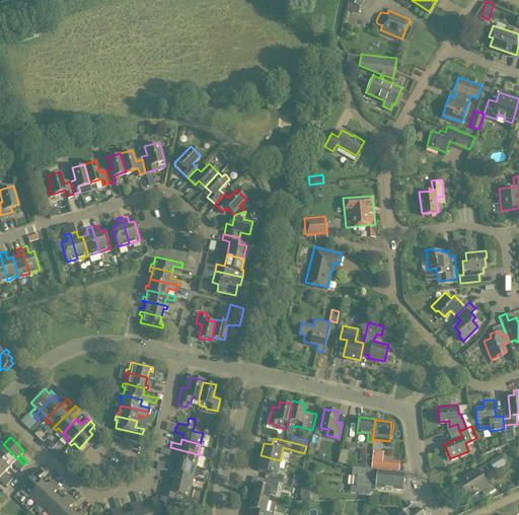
[(309,440),(307,452),(314,454),(316,442),(309,440)]
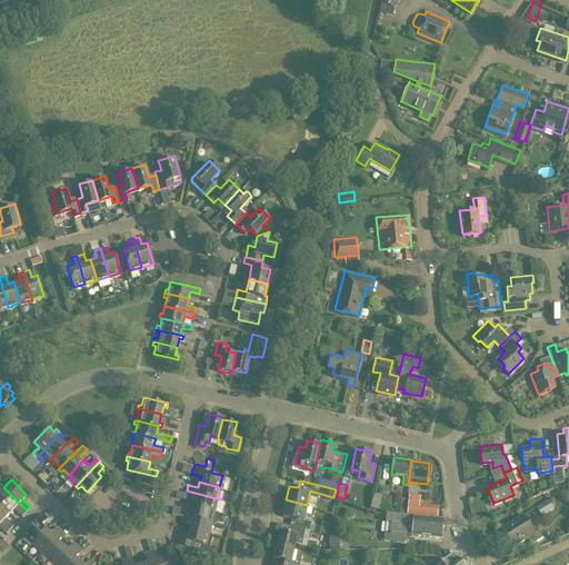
[(3,487),(2,488),(0,486),(0,501),(10,511),(15,506),(22,514),(26,509),(3,487)]
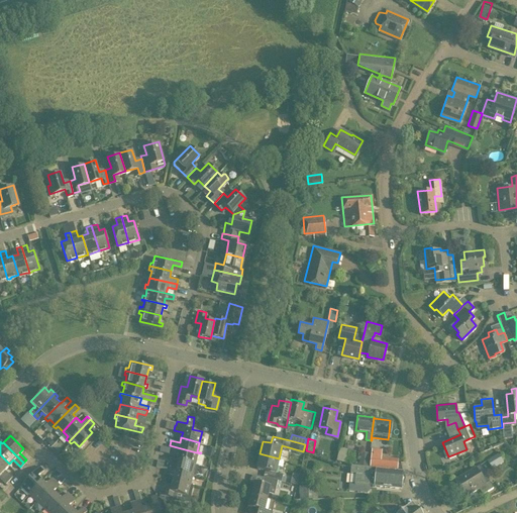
[(336,458),(350,462),(353,448),(339,444),(336,458)]
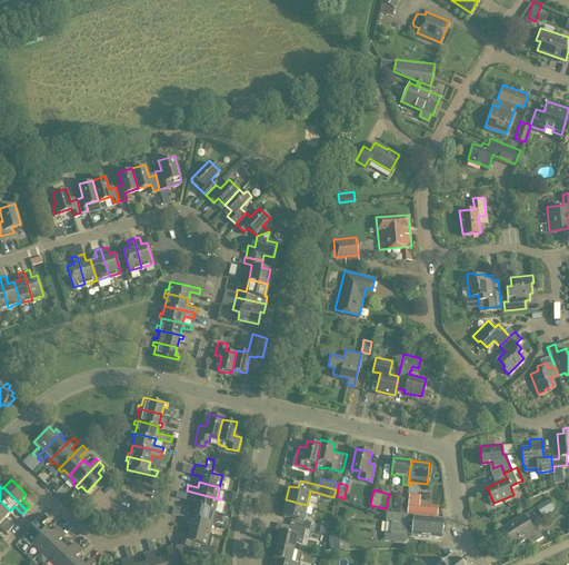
[(220,499),(187,491),(186,496),(196,499),(195,505),(215,509),(218,511),(220,499)]
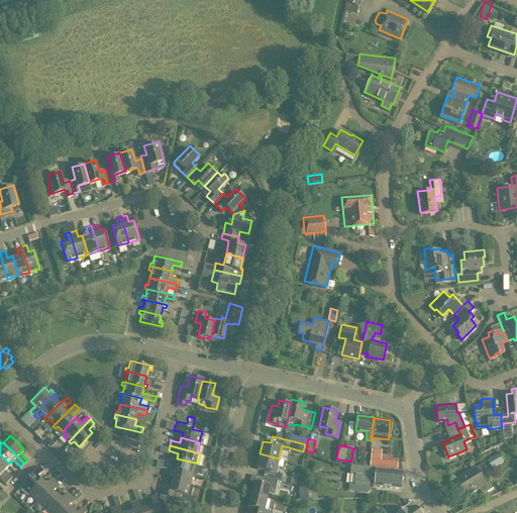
[(359,454),(358,466),(359,466),(368,466),(369,455),(369,453),(369,450),(359,449),(359,454)]
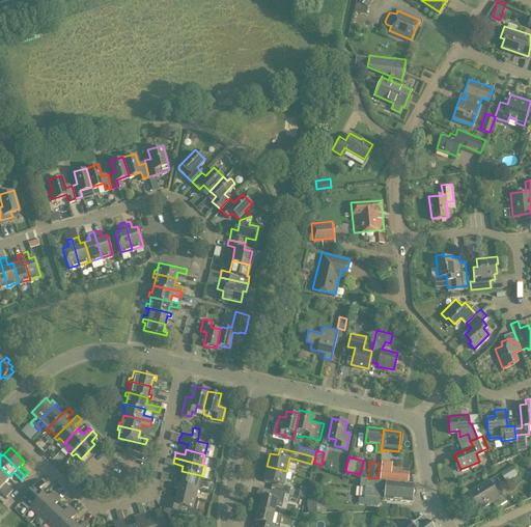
[(506,479),(519,472),(512,463),(500,470),(506,479)]
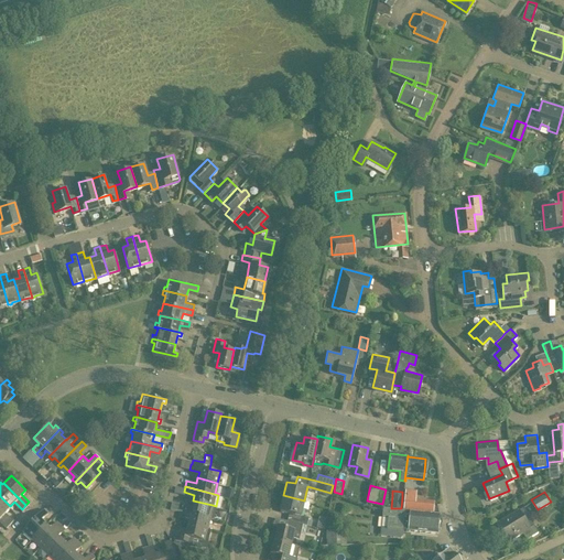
[(283,495),(280,509),(291,512),(290,519),(302,523),(306,524),(308,516),(301,514),(304,501),(283,495)]
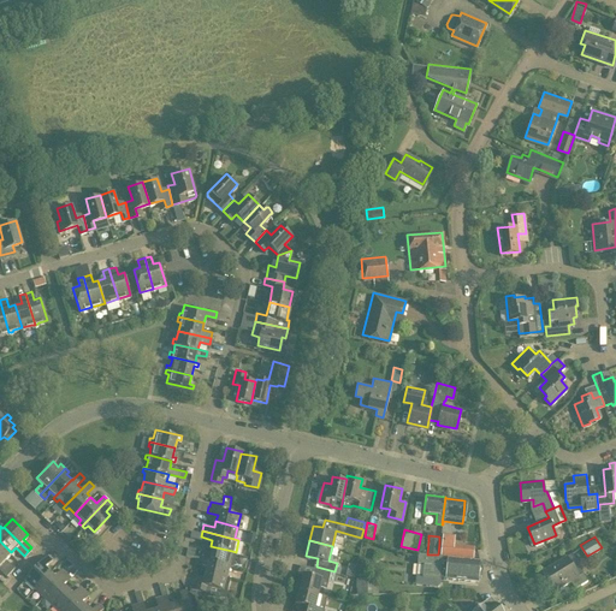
[(439,543),(438,555),(454,557),(460,557),(461,547),(449,547),(450,540),(439,540),(439,543)]
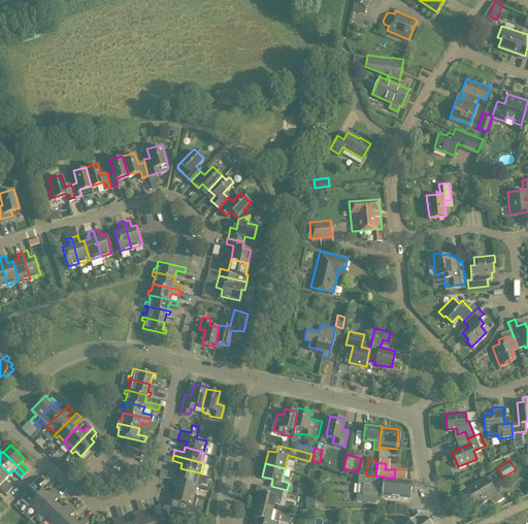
[(0,464),(0,479),(9,488),(12,485),(5,478),(9,473),(0,464)]
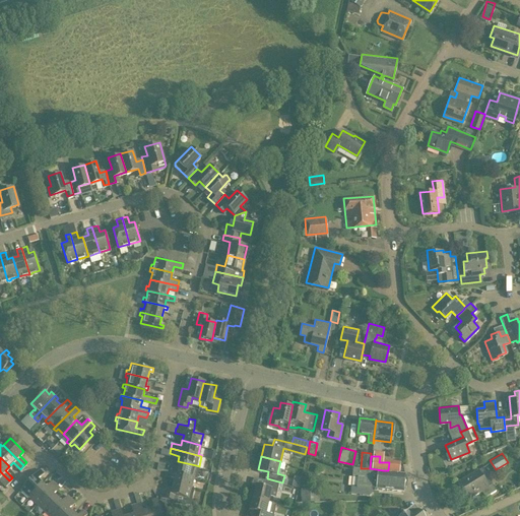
[(167,469),(197,476),(199,466),(196,465),(178,461),(176,466),(169,464),(170,462),(158,460),(156,467),(167,469)]
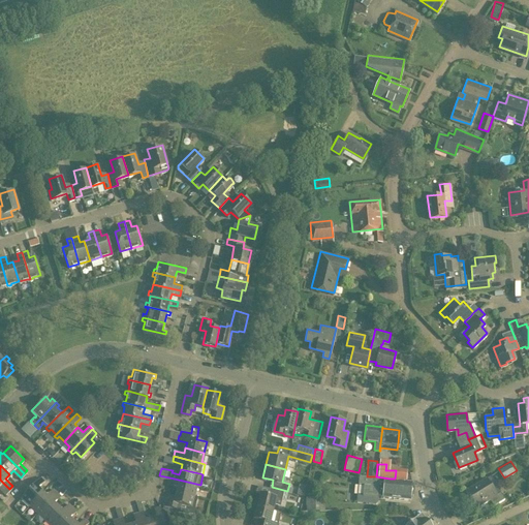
[(504,497),(491,474),(466,489),(474,504),(478,504),(490,497),(494,503),(504,497)]
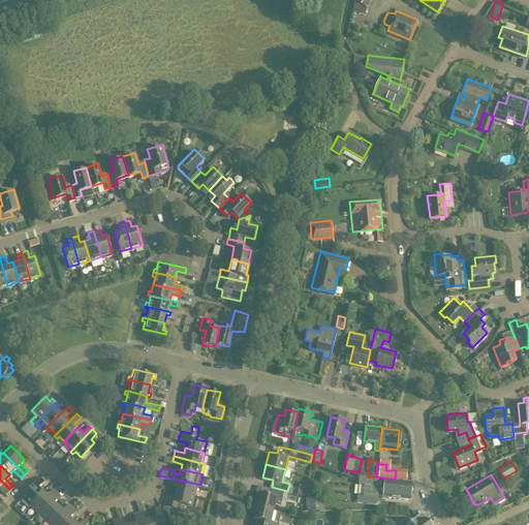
[(377,494),(389,495),(390,479),(376,476),(368,476),(367,476),(359,475),(358,482),(364,483),(363,492),(359,491),(359,492),(358,492),(356,500),(376,502),(377,494)]
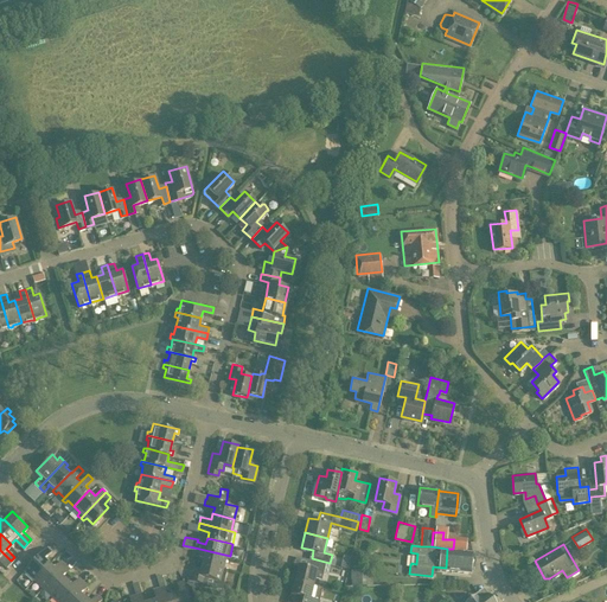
[(33,578),(49,563),(44,558),(51,550),(46,546),(25,570),(33,578)]
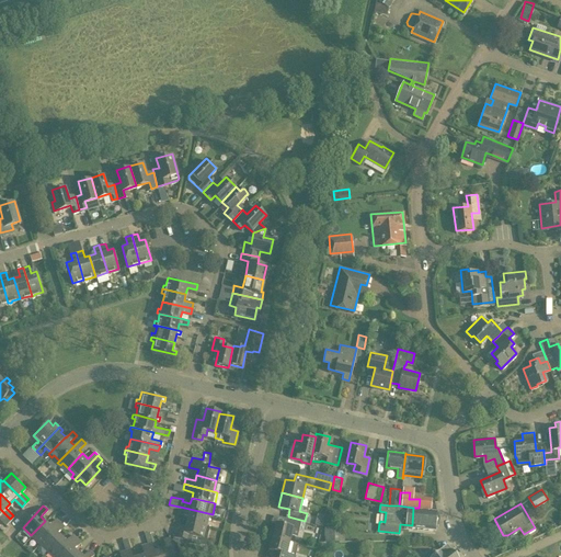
[(213,514),(180,507),(178,512),(187,514),(186,520),(206,525),(206,524),(208,514),(212,515),(213,514)]
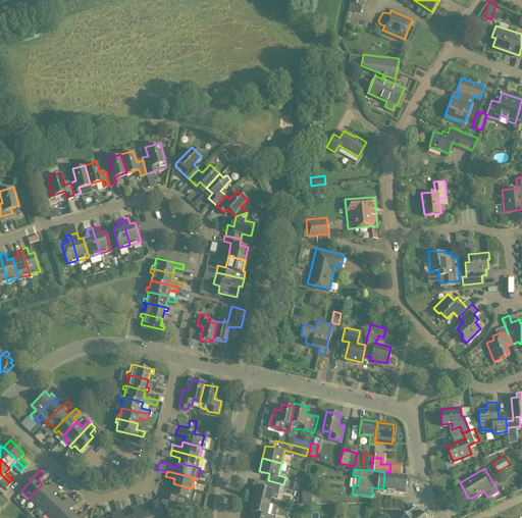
[(389,472),(384,472),(383,488),(405,490),(406,474),(403,474),(389,472)]
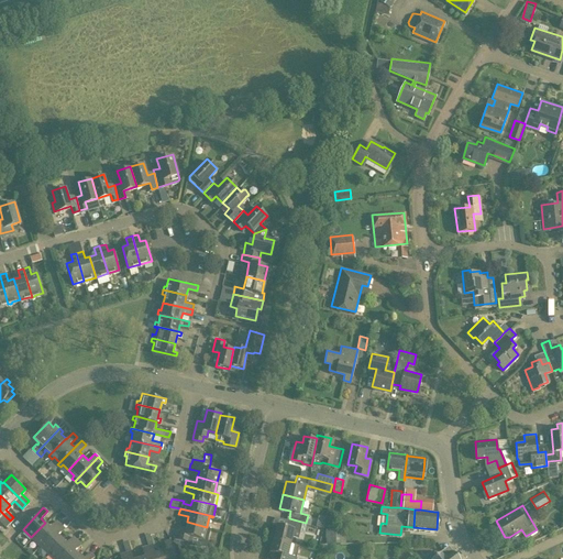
[(10,521),(0,511),(0,517),(7,524),(10,521)]
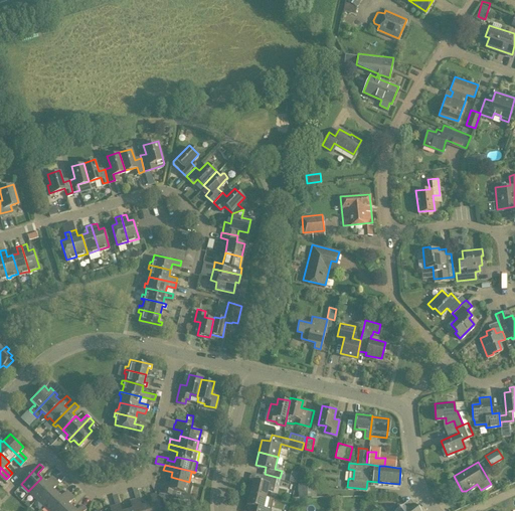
[(252,478),(249,491),(266,495),(267,494),(268,489),(272,489),(274,488),(276,477),(265,474),(263,473),(261,480),(252,478)]
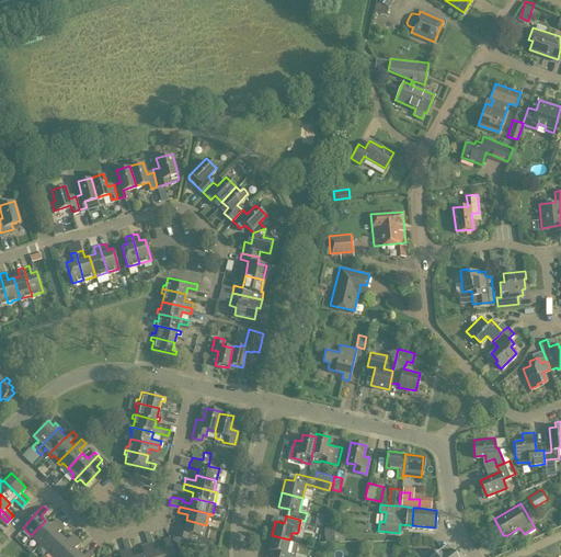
[(49,524),(45,521),(31,535),(39,543),(60,521),(56,518),(49,524)]
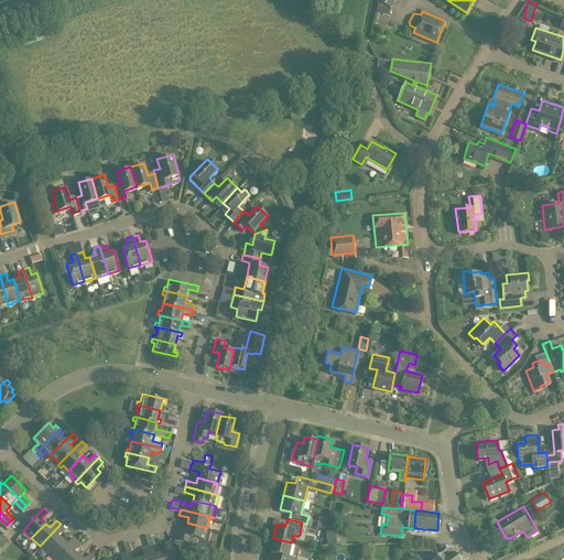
[(174,537),(175,537),(173,540),(179,545),(188,547),(190,541),(191,536),(199,538),(198,544),(207,547),(209,540),(208,539),(212,527),(207,527),(207,528),(187,523),(186,528),(176,526),(175,532),(174,537)]
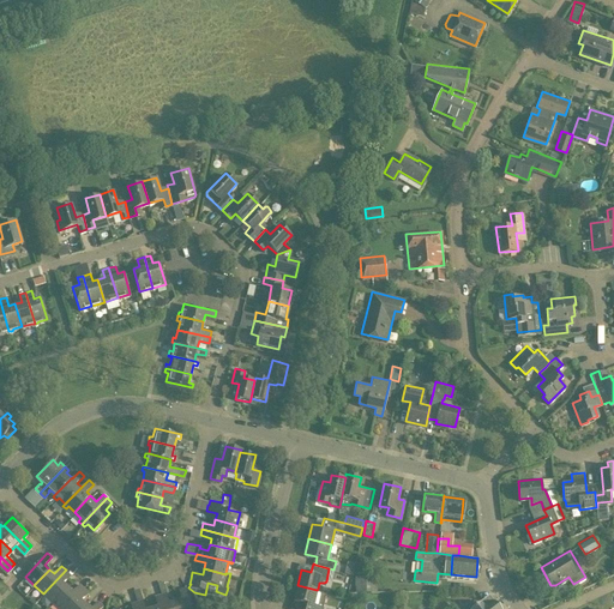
[(71,573),(66,570),(43,594),(53,602),(67,586),(62,582),(71,573)]
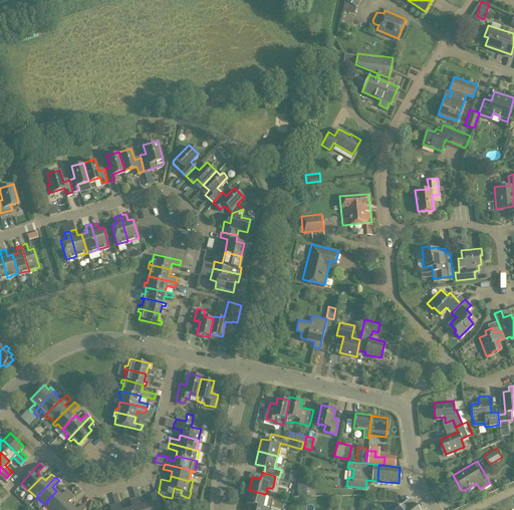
[(297,494),(311,494),(311,481),(297,481),(297,494)]
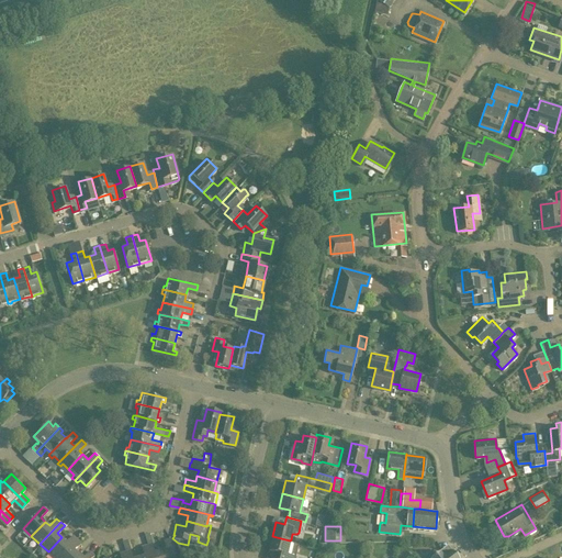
[(167,548),(161,549),(163,557),(176,557),(169,536),(166,531),(163,532),(167,548)]
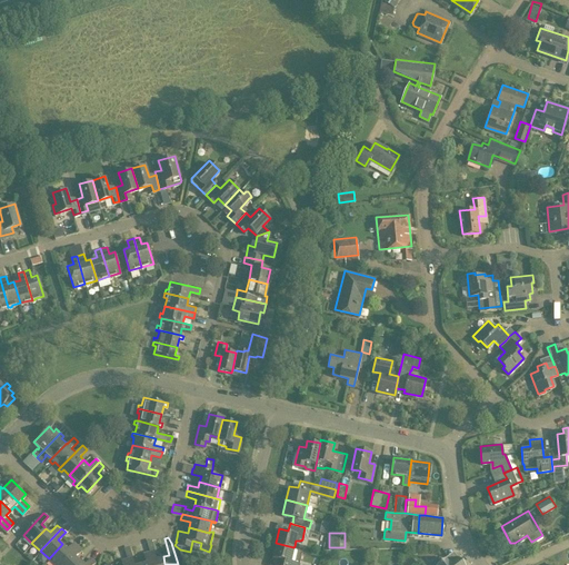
[(67,548),(62,544),(49,558),(55,564),(58,564),(78,544),(73,541),(67,548)]
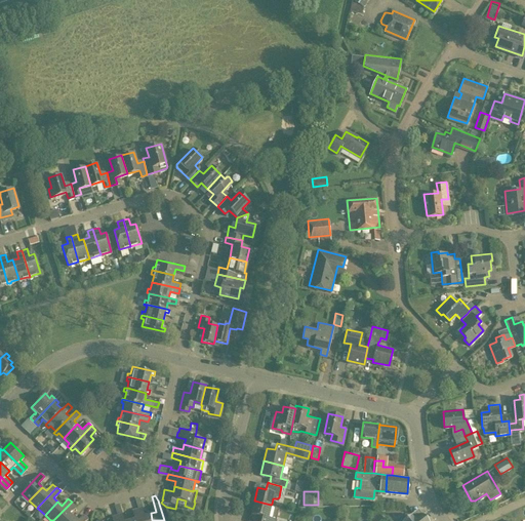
[(251,513),(255,514),(253,520),(275,520),(279,506),(272,504),(271,505),(254,501),(251,513)]
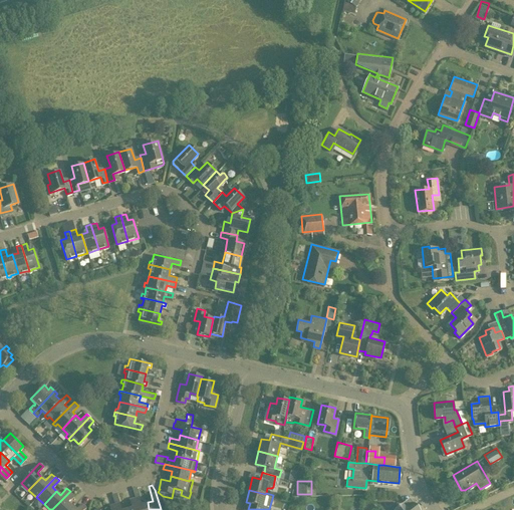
[(74,495),(70,491),(52,509),(67,509),(71,505),(67,502),(74,495)]
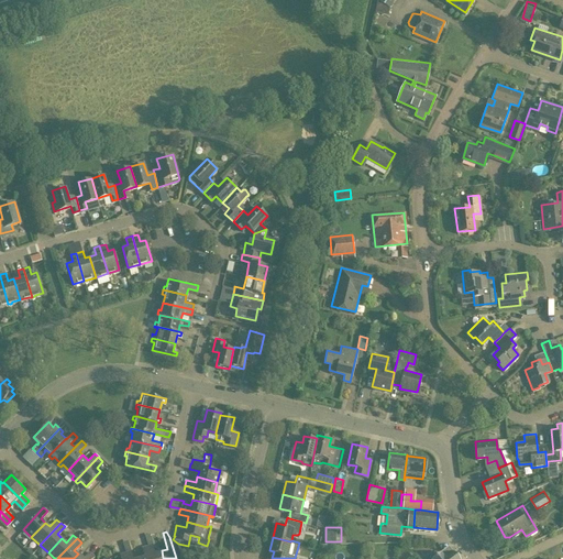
[(147,544),(151,558),(163,558),(162,550),(155,552),(152,541),(147,544)]
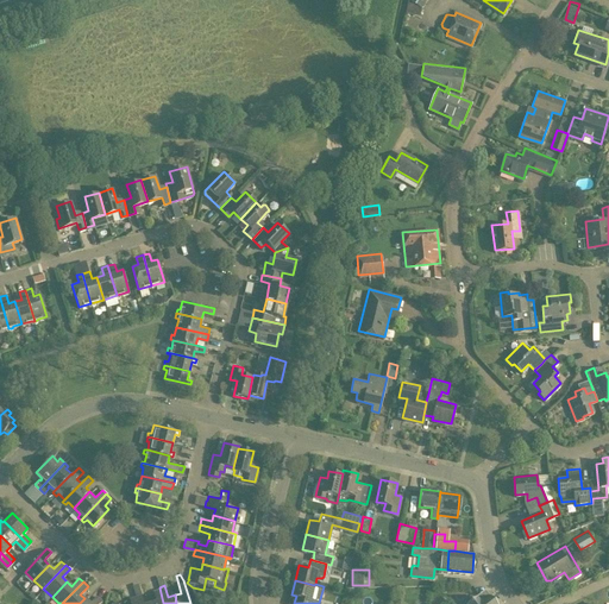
[(157,601),(150,602),(151,603),(163,603),(159,587),(154,589),(157,601)]
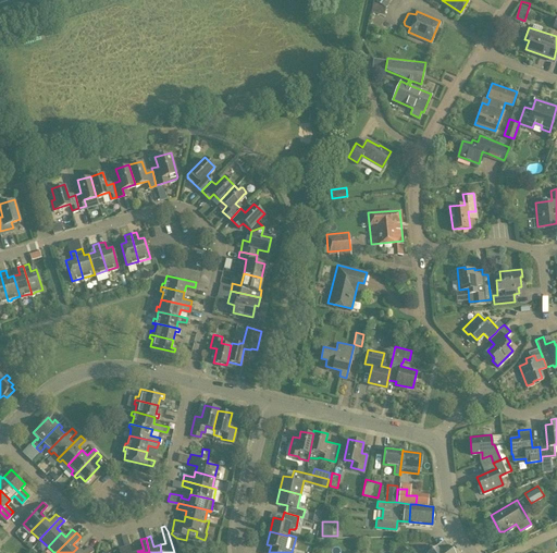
[(453,552),(443,540),(435,547),(433,543),(430,542),(419,551),(421,552),(453,552)]
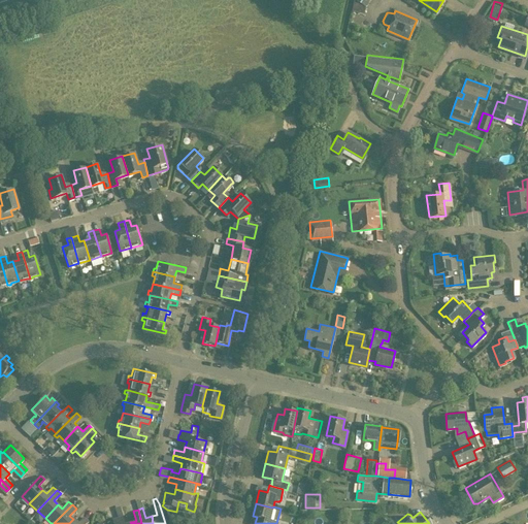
[(125,523),(123,515),(118,516),(120,523),(131,523),(130,522),(125,523)]
